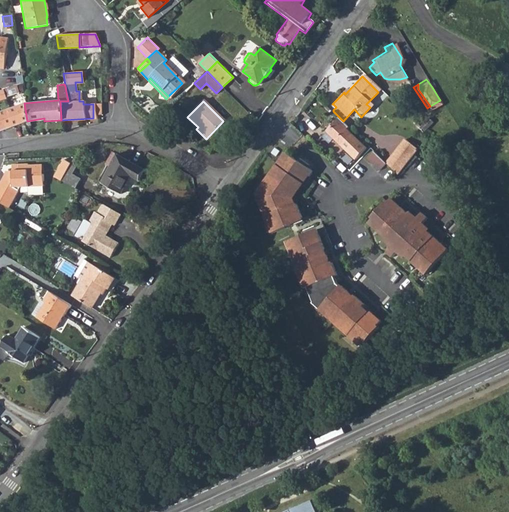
[(24,103),(0,111),(0,130),(22,123),(27,121),(24,103)]
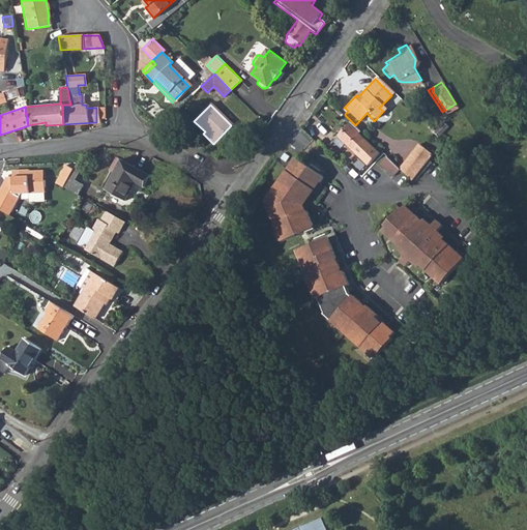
[(337,138),(366,166),(377,154),(356,135),(358,133),(349,123),(337,138)]
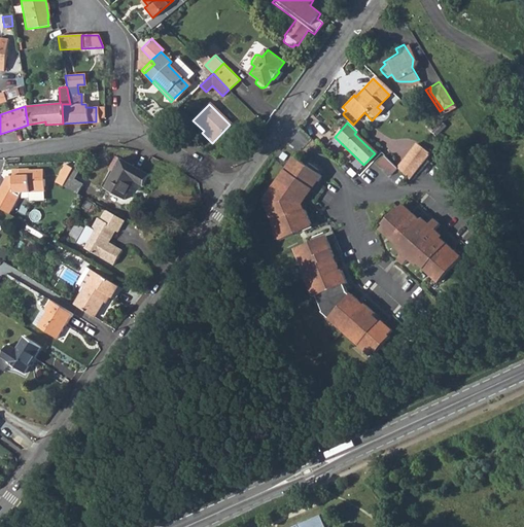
[(414,144),(396,170),(408,181),(426,153),(414,144)]
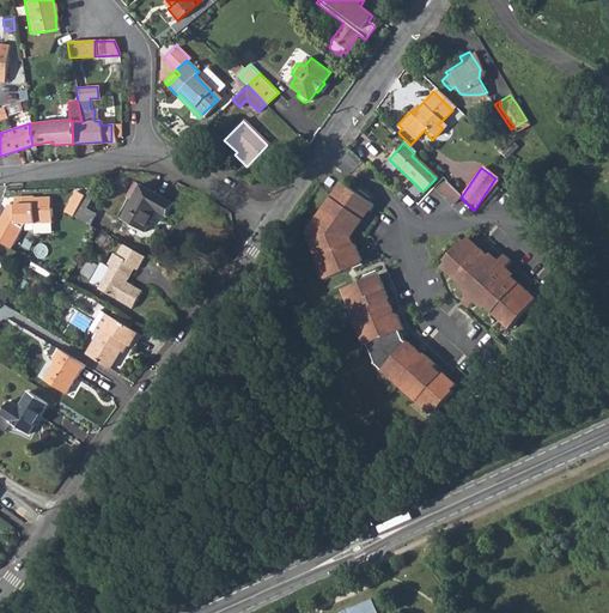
[(320,182),(326,186),(330,180),(324,176),(320,182)]
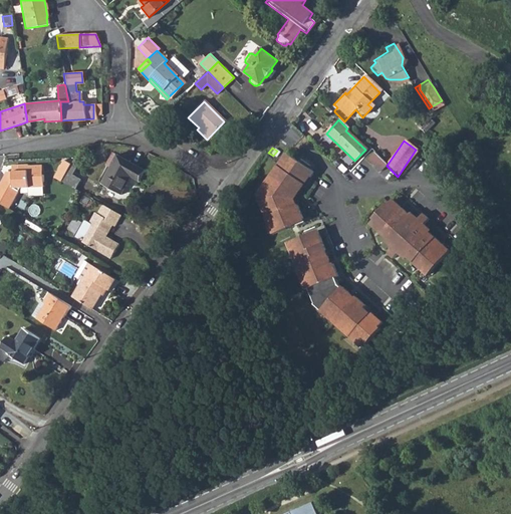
[(103,164),(109,167),(116,154),(111,151),(103,164)]
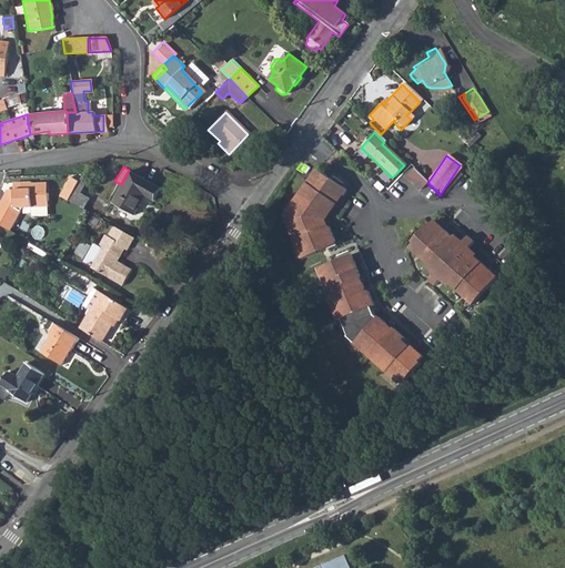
[(328,179),(314,169),(281,215),(286,230),(288,230),(292,239),(291,240),(299,259),(320,250),(319,246),(322,245),(323,249),(333,245),(325,225),(324,226),(322,220),(320,219),(338,194),(339,195),(343,189),(338,185),(340,182),(330,175),(328,179)]
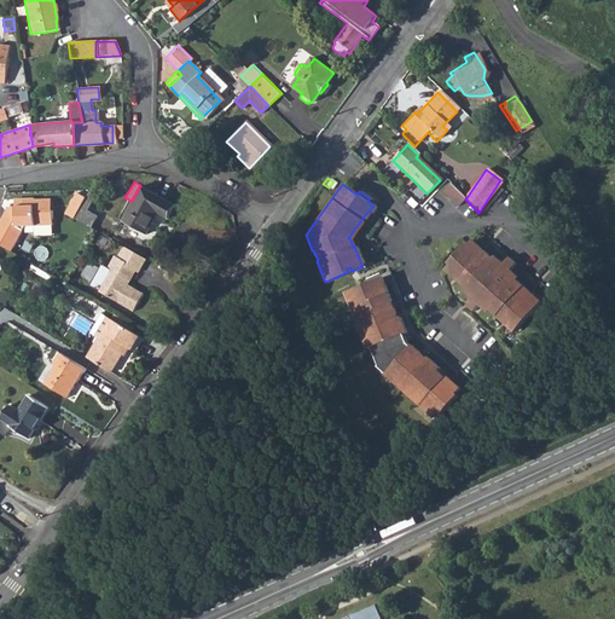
[(441,194),(457,208),(465,200),(450,184),(441,194)]
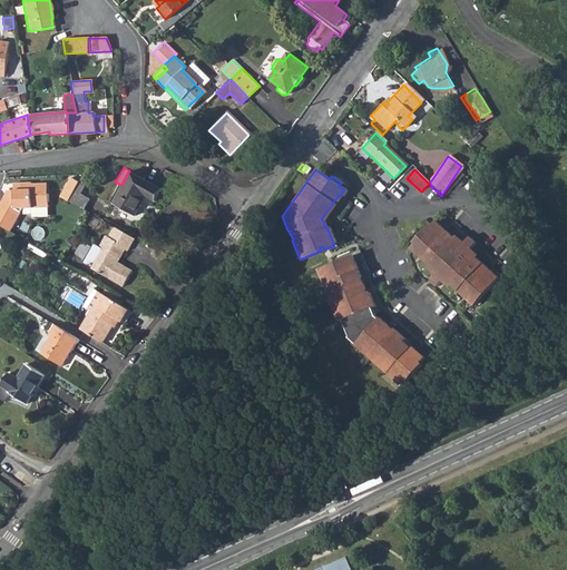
[(121,185),(111,202),(133,214),(145,194),(154,199),(160,188),(129,170),(121,185)]
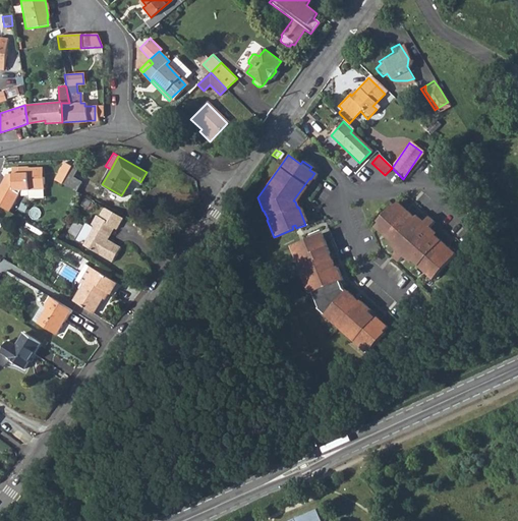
[(81,161),(75,158),(71,165),(61,182),(74,190),(80,180),(73,175),(81,161)]
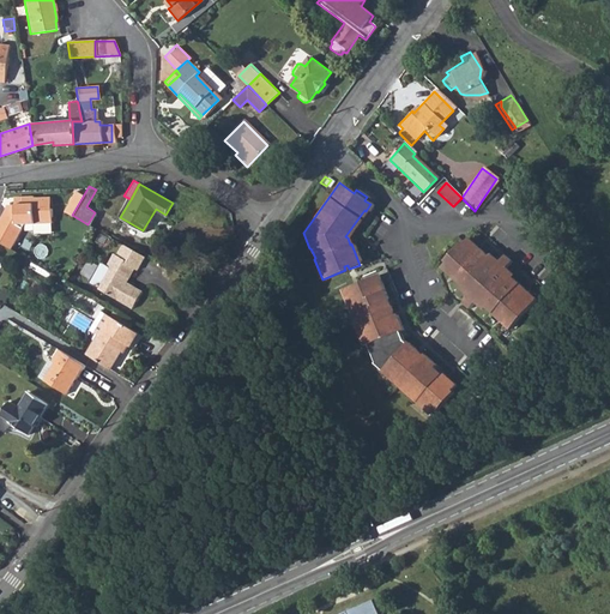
[(64,210),(72,215),(84,194),(76,190),(64,210)]
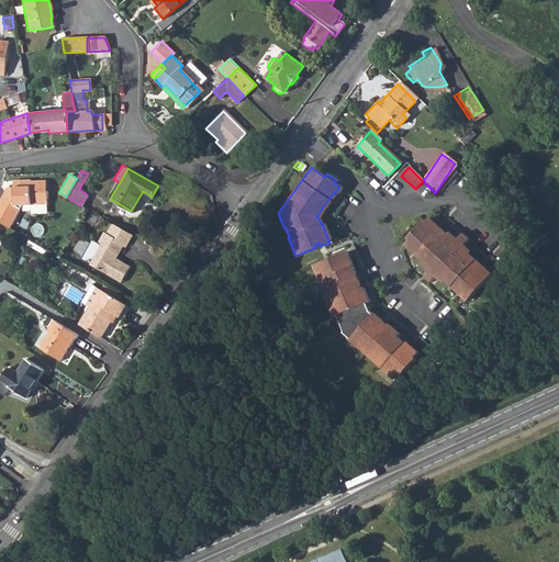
[(6,187),(0,197),(0,223),(8,228),(21,204),(46,202),(46,189),(41,189),(40,179),(29,180),(29,179),(20,179),(20,186),(13,187),(6,187)]
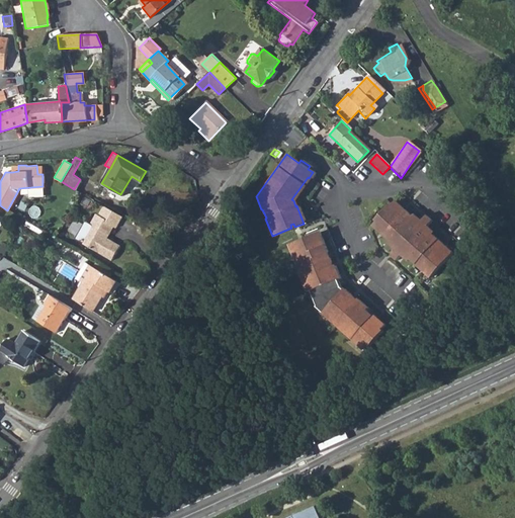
[(408,260),(428,278),(450,254),(431,235),(430,236),(410,217),(411,217),(393,201),(370,226),(388,242),(389,241),(408,259),(408,260)]
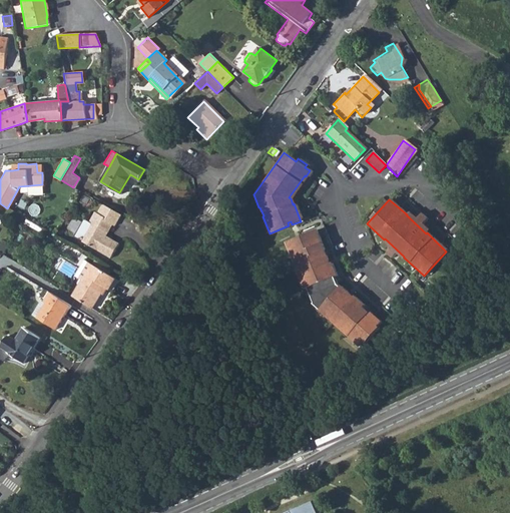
[(73,236),(111,259),(119,244),(106,236),(102,234),(104,231),(108,233),(113,224),(114,225),(121,214),(102,203),(96,213),(94,212),(89,221),(84,218),(73,236)]
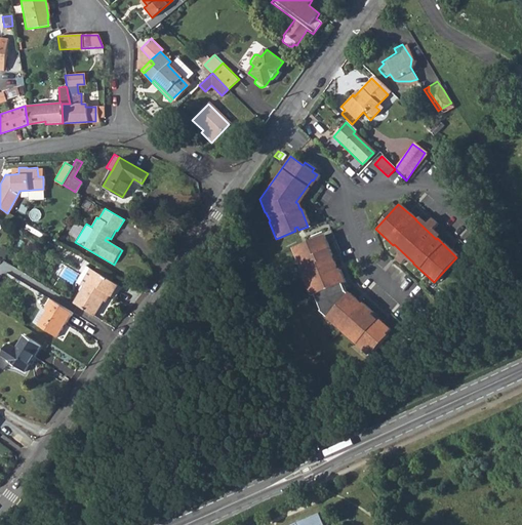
[(416,219),(415,219),(436,239),(437,238),(438,237),(431,230),(436,225),(430,219),(425,225),(417,217),(416,219)]
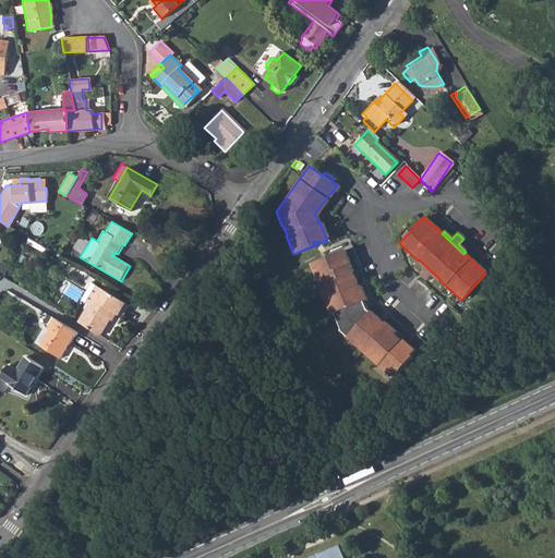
[(407,355),(411,351),(399,339),(398,340),(391,335),(394,332),(383,322),(379,325),(374,319),(375,317),(368,311),(368,312),(364,310),(361,301),(364,300),(359,284),(353,287),(350,279),(353,278),(340,245),(327,251),(328,255),(309,263),(311,270),(313,269),(320,284),(316,286),(327,314),(332,313),(337,328),(337,329),(351,343),(352,342),(365,354),(364,355),(387,376),(391,372),(394,373),(408,356),(407,355)]
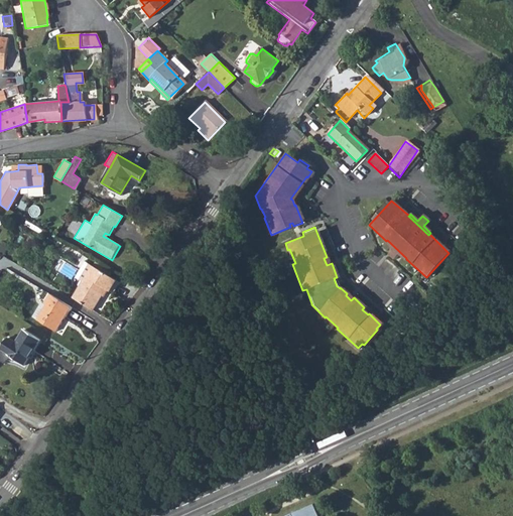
[(406,259),(406,258),(387,240),(386,241),(384,243),(391,249),(387,254),(392,260),(397,255),(404,261),(406,259)]
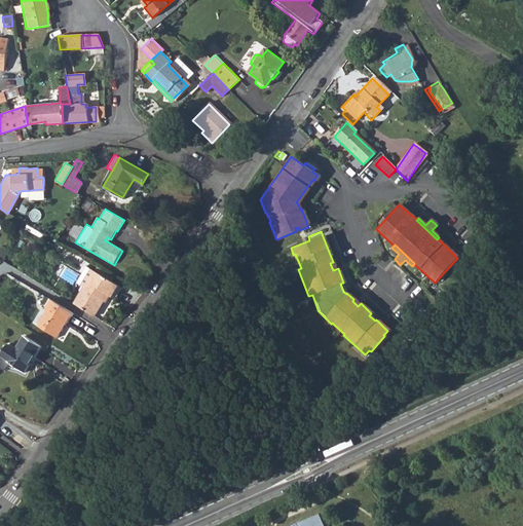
[(82,288),(72,304),(94,317),(104,301),(102,300),(105,295),(110,298),(117,286),(86,266),(75,284),(82,288)]
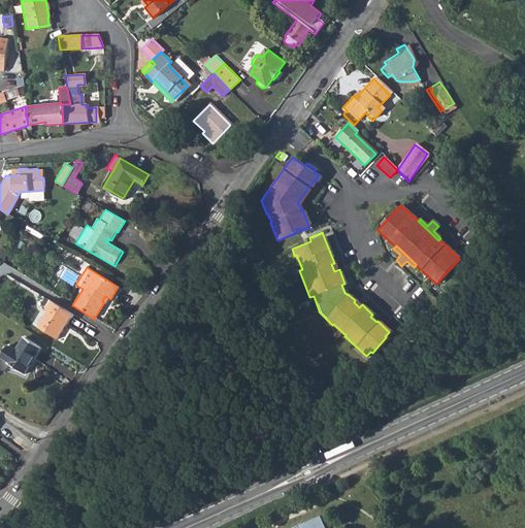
[(122,289),(118,287),(110,299),(113,301),(122,289)]
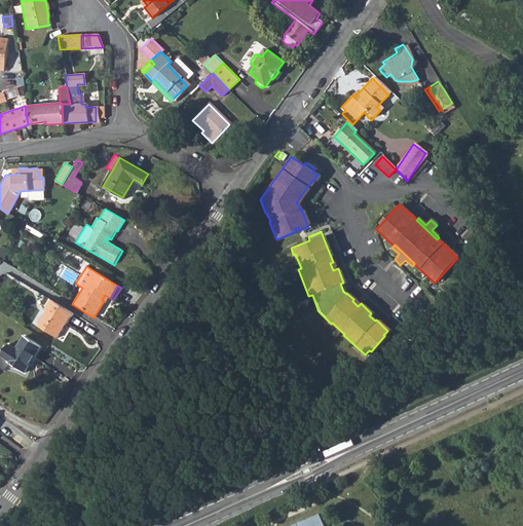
[(40,309),(31,324),(54,338),(70,313),(48,300),(42,310),(40,309)]
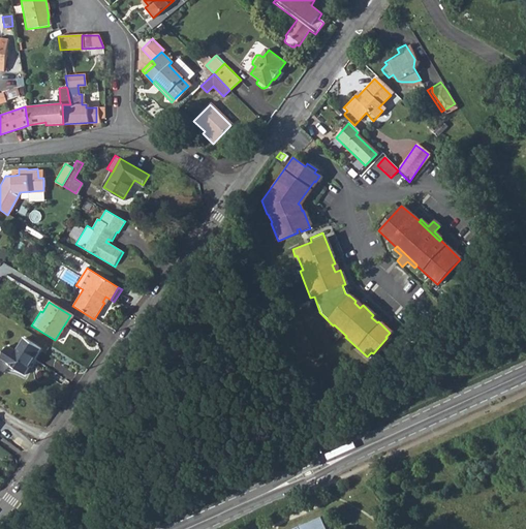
[(5,347),(0,354),(0,359),(6,363),(6,365),(22,375),(38,349),(22,339),(13,351),(5,347)]
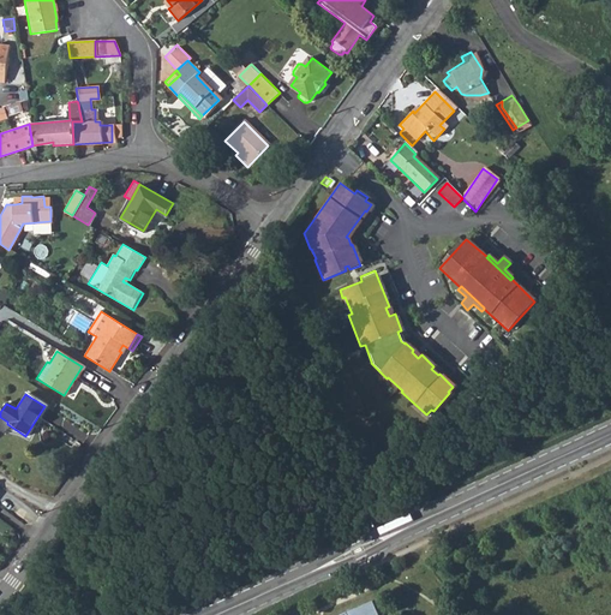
[(371,614),(366,603),(340,614),(375,614),(373,613),(371,614)]
